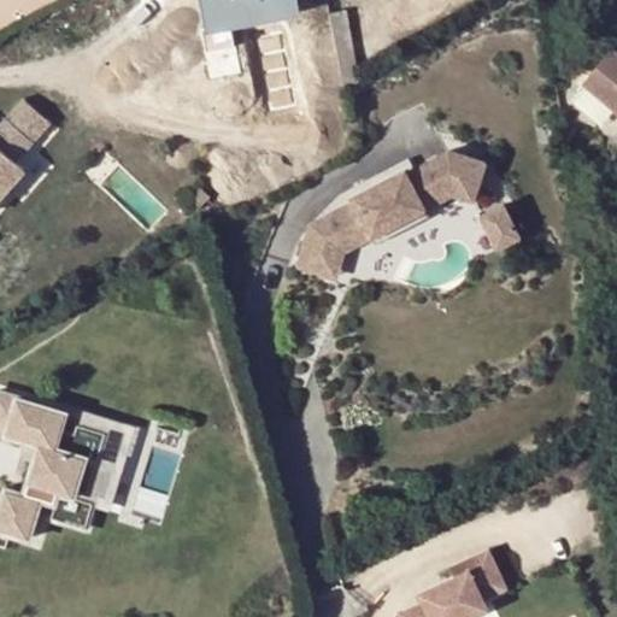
[(295,0),(206,0),(211,24),(201,27),(206,51),(235,46),(231,21),(297,9),(295,0)]
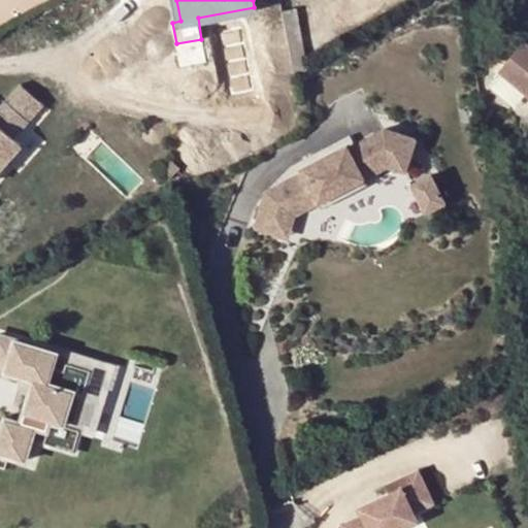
[(282,10),(294,74),(308,66),(297,7),(282,10)]
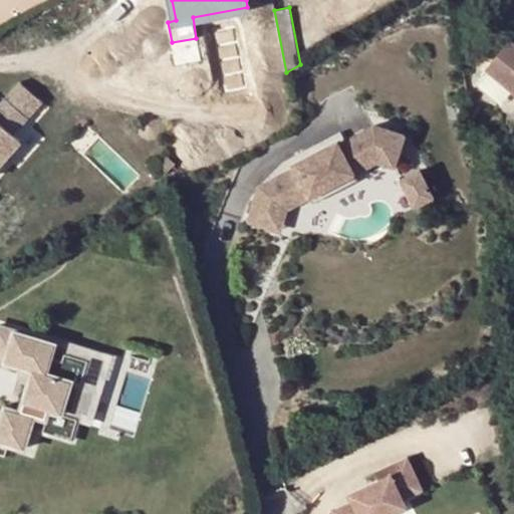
[(513,41),(511,38),(484,70),(513,93),(513,41)]
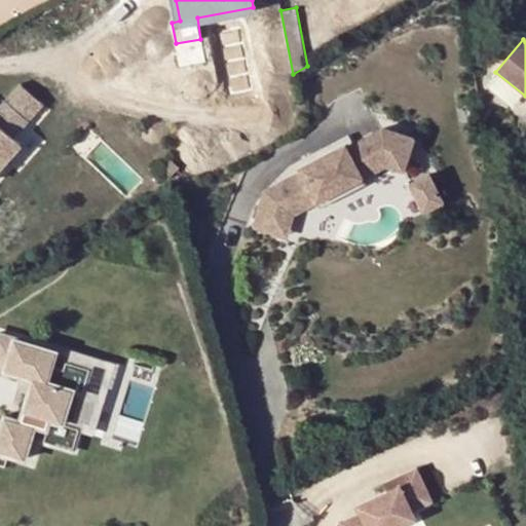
[(21,76),(4,90),(25,113),(41,98),(21,76)]
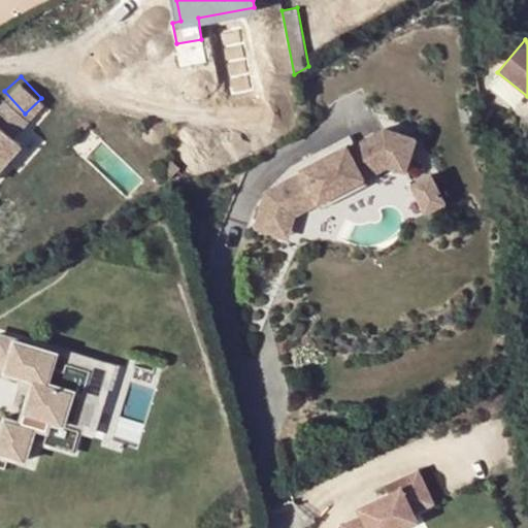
[(0,151),(14,137),(7,130),(25,113),(4,91),(0,95),(0,151)]
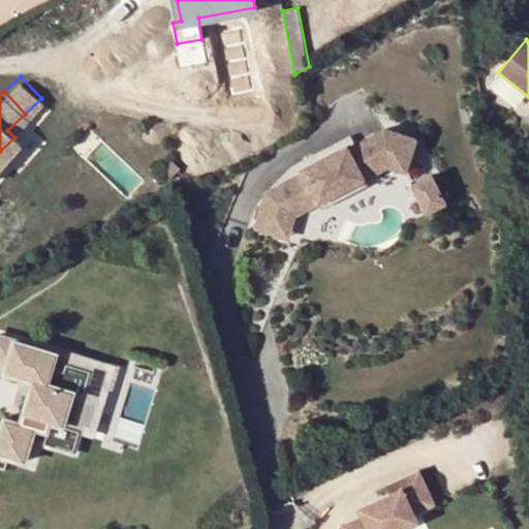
[(412,134),(381,126),(350,143),(346,133),(315,150),(318,156),(298,167),(299,170),(262,189),(257,226),(283,230),(286,205),(313,190),(317,196),(363,173),(360,165),(386,152),(407,156),(412,134)]
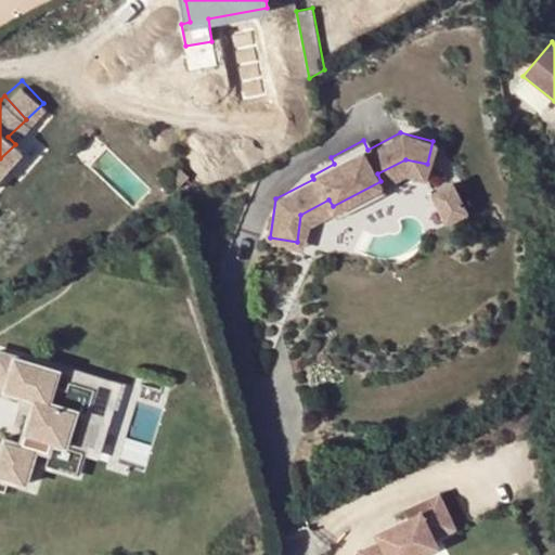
[(377,173),(381,181),(407,167),(425,171),(427,164),(405,159),(377,173)]
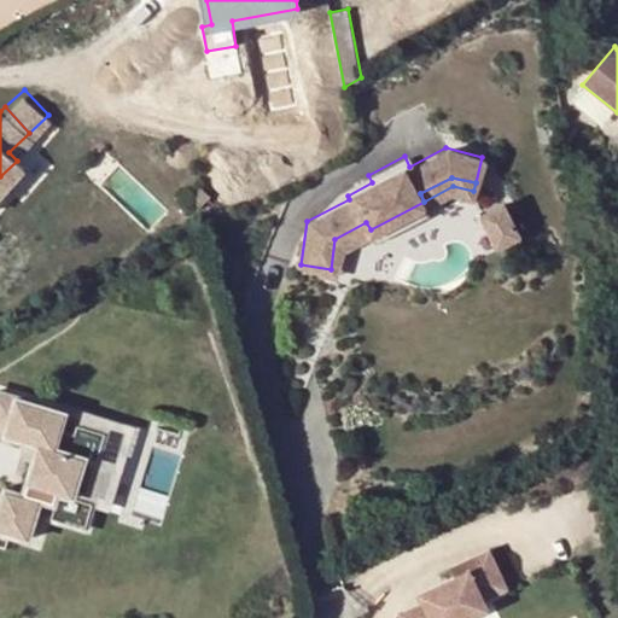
[(198,185),(185,198),(193,207),(207,193),(198,185)]
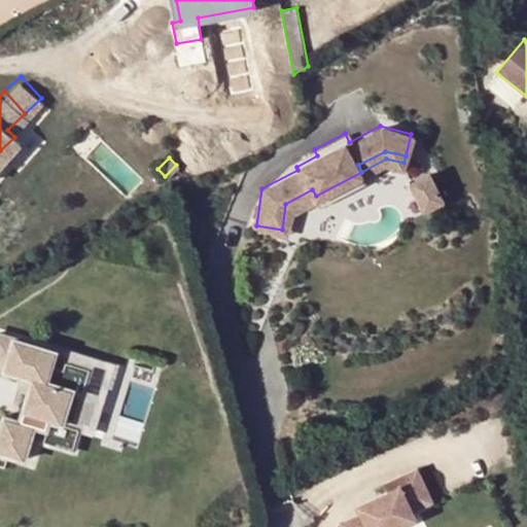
[(419,169),(400,178),(415,206),(433,196),(419,169)]
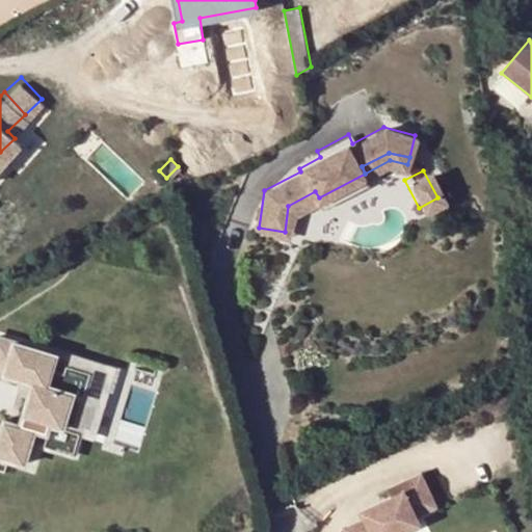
[(365,174),(319,197),(322,205),(368,180),(365,174)]
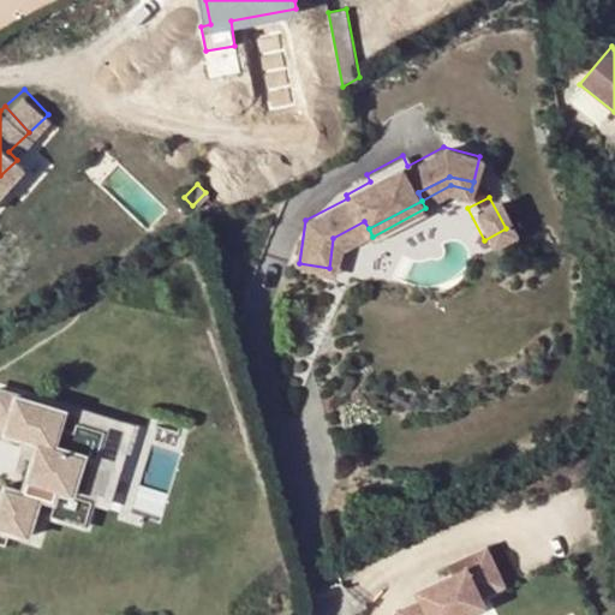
[(329,268),(338,269),(341,243),(369,228),(364,221),(333,238),(329,268)]
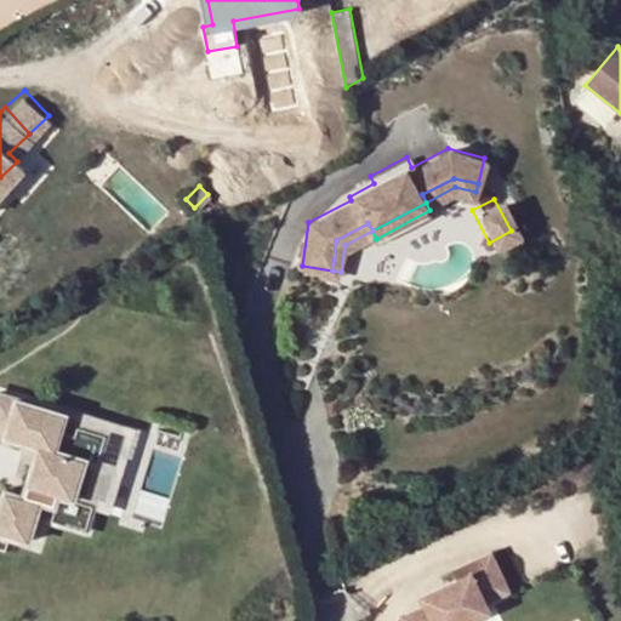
[(620,372),(609,379),(611,394),(620,389),(620,372)]
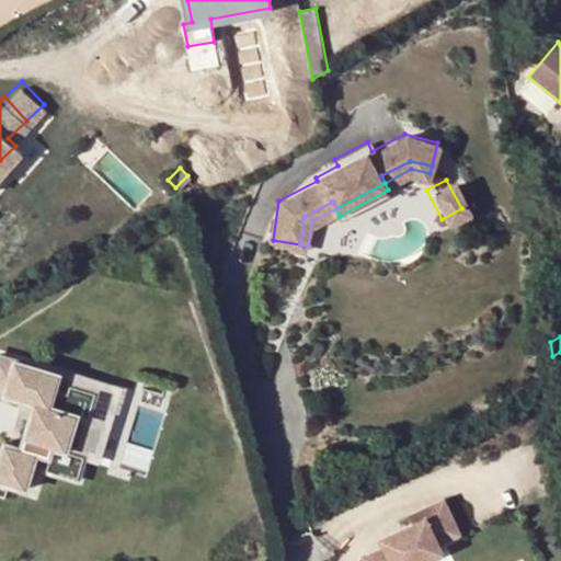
[(0,482),(20,489),(32,449),(45,454),(66,460),(79,414),(49,405),(59,374),(0,355),(0,395),(29,402),(15,447),(0,442),(0,482)]
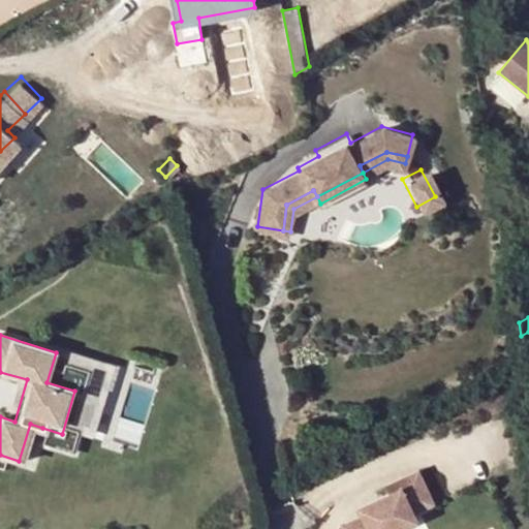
[(36,448),(72,459),(80,433),(94,438),(114,370),(56,352),(47,382),(74,391),(62,434),(42,428),(36,448)]
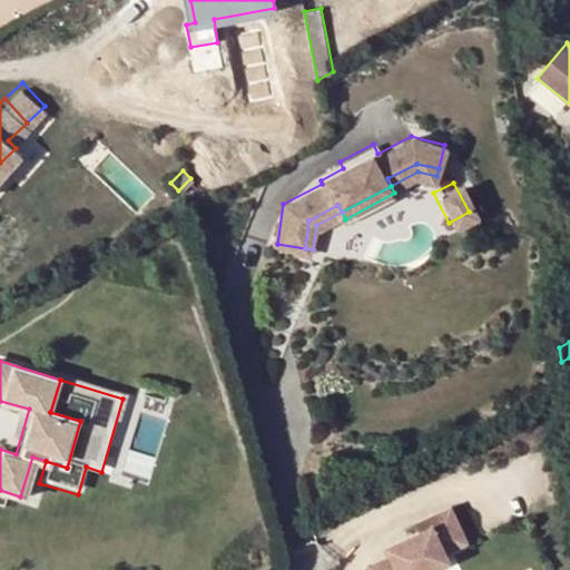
[(468,542),(451,508),(416,524),(421,532),(389,547),(392,556),(377,562),(379,569),(429,569),(450,560),(446,552),(468,542)]
